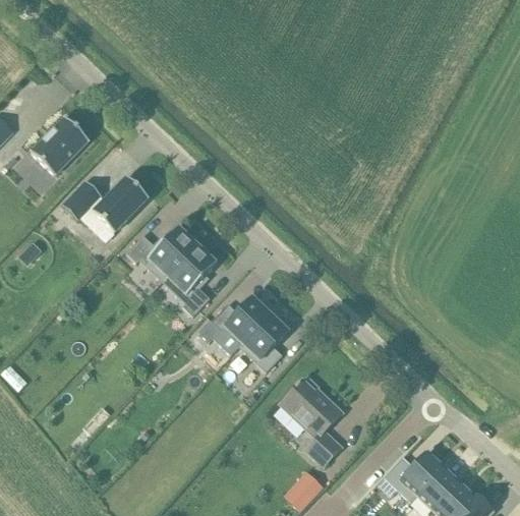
[(89,138),(65,116),(32,151),(54,173),(89,138)]
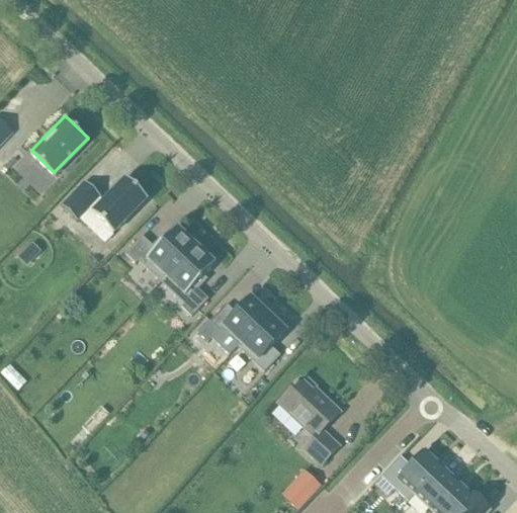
[(0,117),(0,140),(11,129),(0,117)]
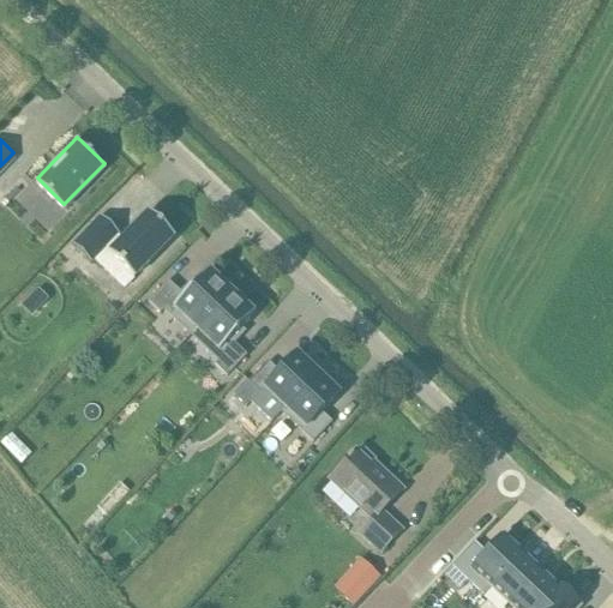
[(102,211),(73,240),(91,258),(107,244),(110,247),(109,248),(134,274),(136,272),(136,271),(173,233),(174,233),(174,232),(149,208),(148,208),(149,209),(124,234),(119,230),(120,229),(102,211)]
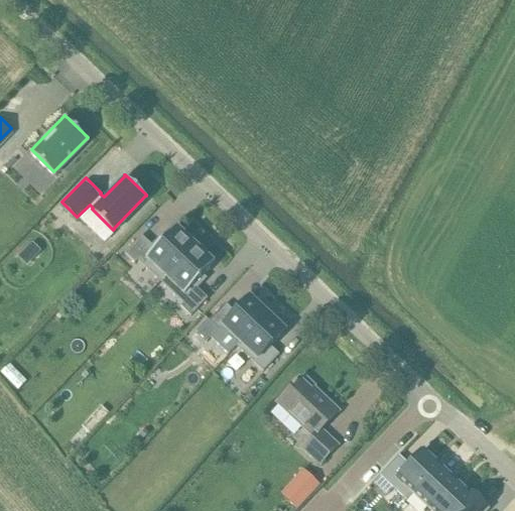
[(141,252),(164,274),(198,239),(186,228),(184,230),(177,224),(177,223),(176,223),(154,246),(151,242),(152,241),(142,232),(125,249),(135,259),(141,252)]
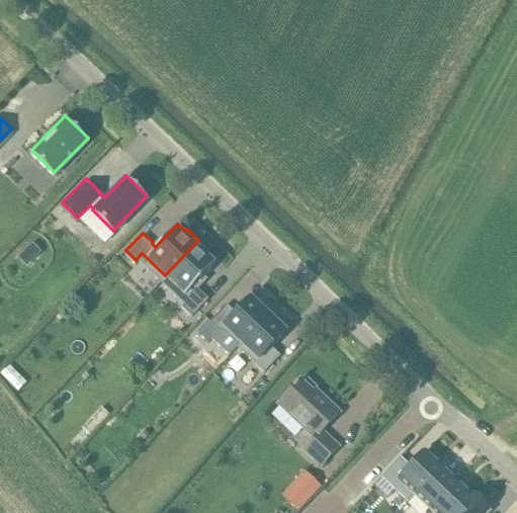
[(198,240),(165,275),(187,296),(181,304),(192,313),(208,295),(198,285),(197,286),(193,283),(216,260),(214,259),(207,253),(209,250),(198,240)]
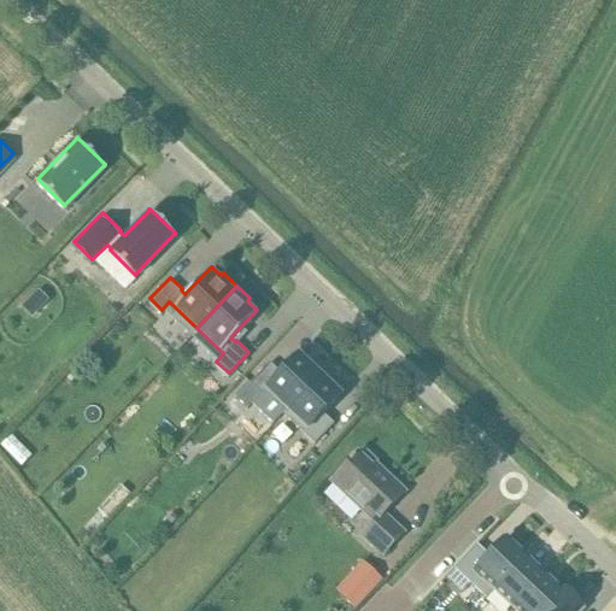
[(250,377),(235,393),(247,404),(262,389),(265,386),(287,405),(322,368),(309,354),(306,358),(299,350),(281,369),(270,358),(251,379),(250,377)]
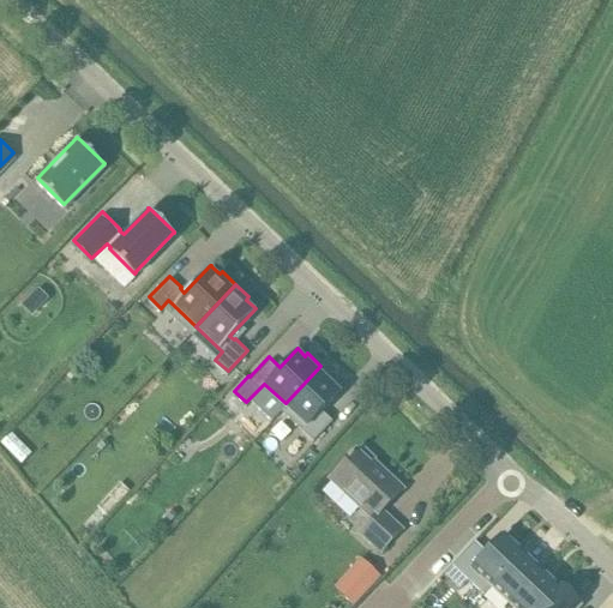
[(320,366),(286,403),(306,423),(302,427),(313,438),(332,417),(322,407),(340,389),(332,381),(335,378),(320,366)]
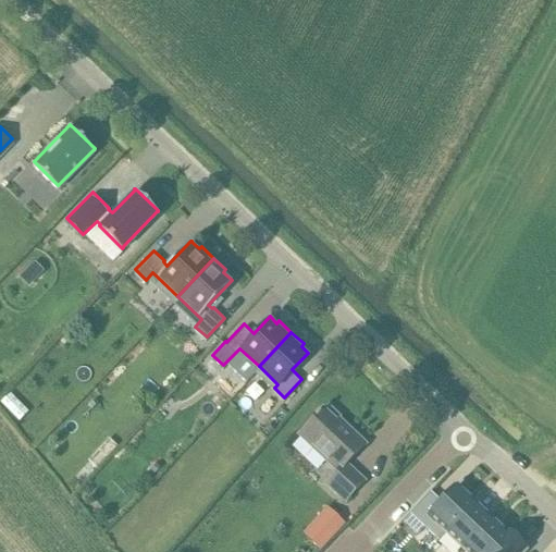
[(326,478),(345,497),(365,476),(347,458),(366,440),(347,421),(345,424),(324,404),(300,429),(338,466),(326,478)]
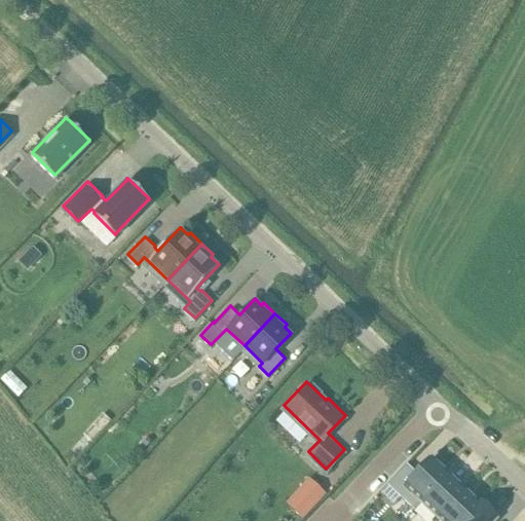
[(104,425),(111,417),(104,410),(96,418),(104,425)]
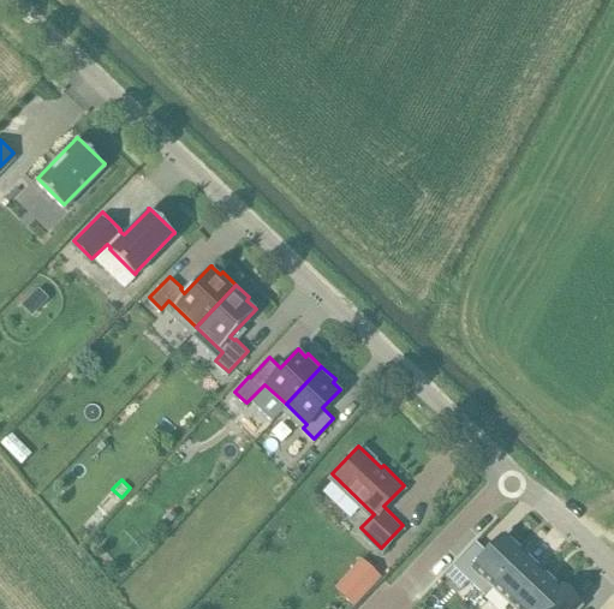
[(476,539),(454,562),(486,591),(494,583),(524,550),(505,532),(487,550),(476,539)]
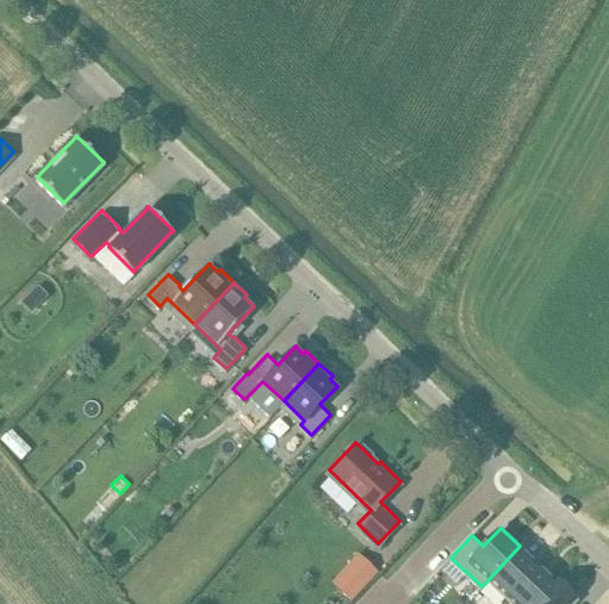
[(508,595),(538,562),(520,546),(490,578),(508,595)]
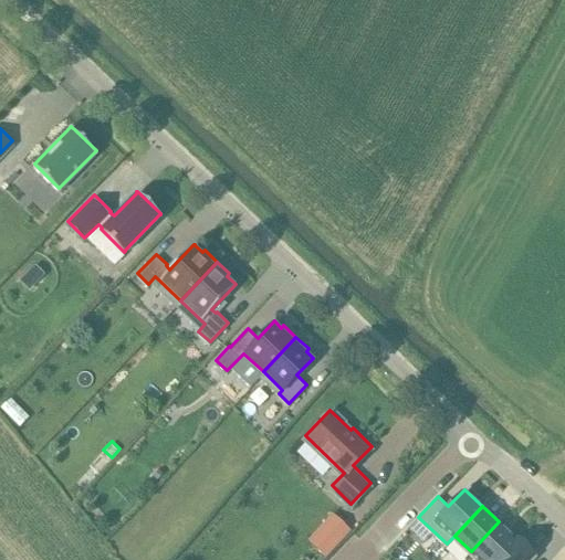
[(334,511),(320,526),(336,541),(349,527),(334,511)]
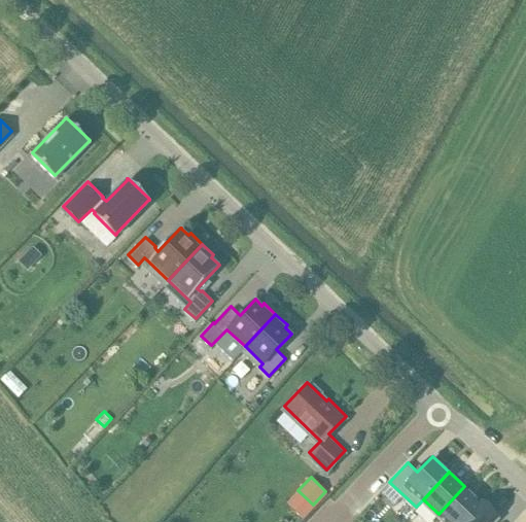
[(479,500),(464,486),(439,514),(447,521),(459,521),(480,500),(479,500)]
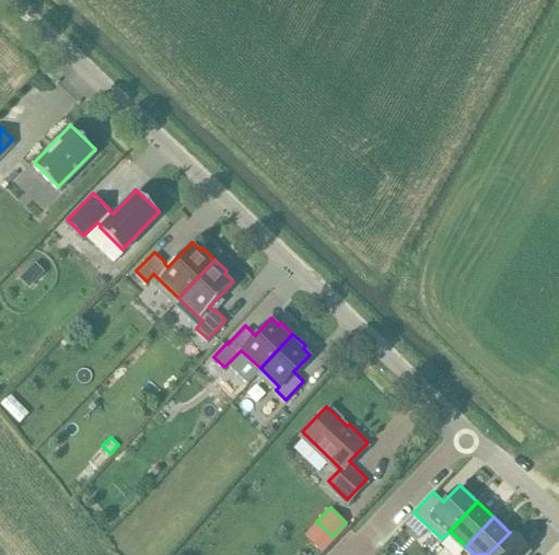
[(488,554),(522,554),(528,548),(510,531),(509,532),(510,532),(488,554)]
